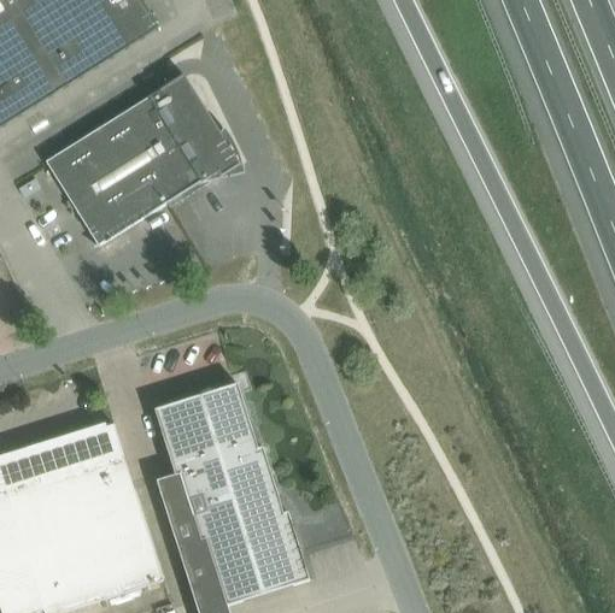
[(0,0),(0,148),(206,29),(186,0),(0,0)]
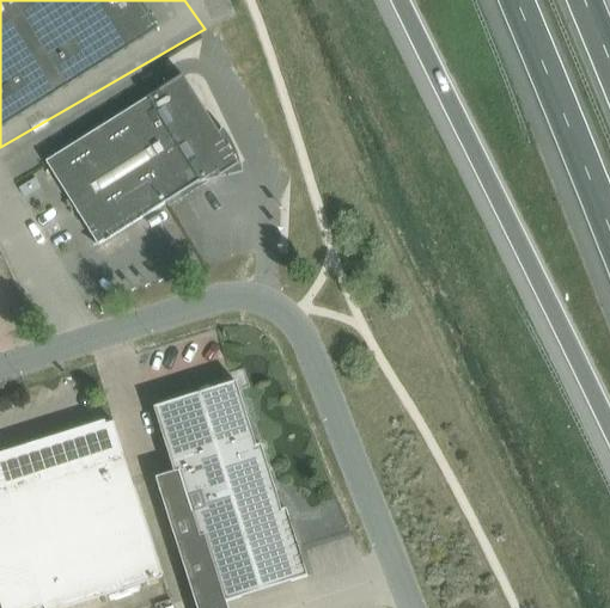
[(218,130),(182,73),(147,94),(201,182),(208,177),(241,170),(235,146),(221,124),(218,130)]
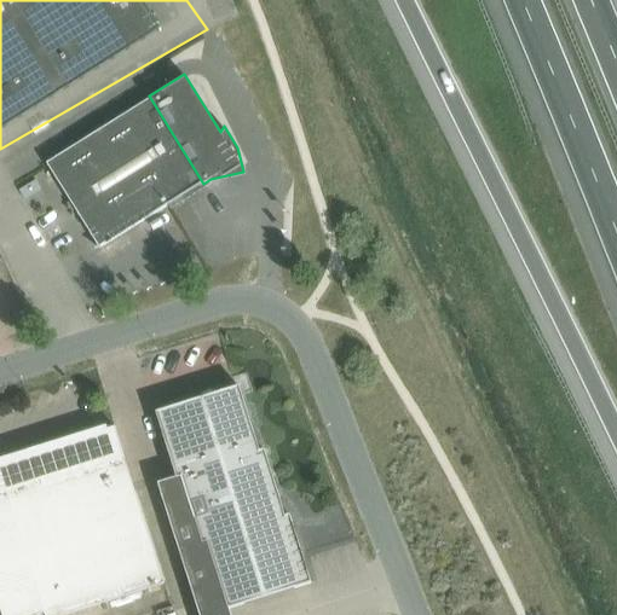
[(168,206),(203,184),(149,96),(45,162),(85,224),(98,244),(166,202),(168,206)]
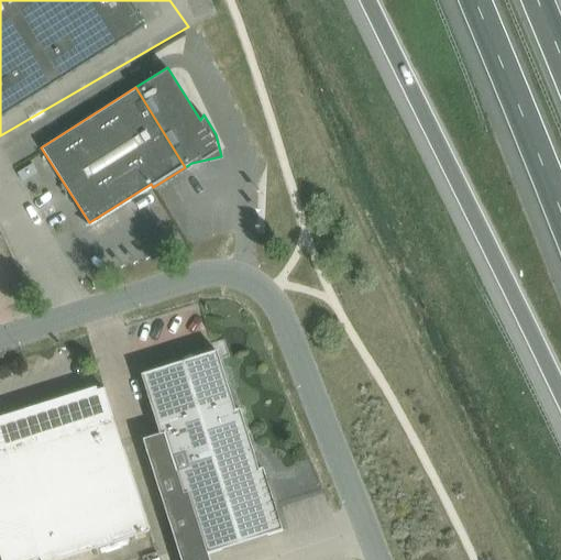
[(31,161),(15,171),(21,178),(35,168),(31,161)]
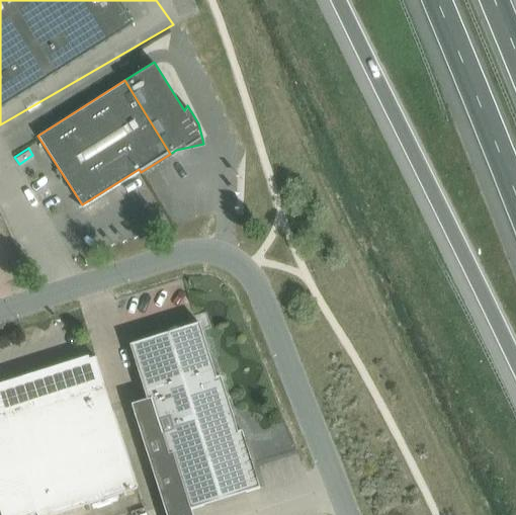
[(191,514),(189,507),(259,485),(241,428),(237,429),(220,373),(216,374),(198,320),(129,342),(146,398),(132,403),(166,514),(191,514)]
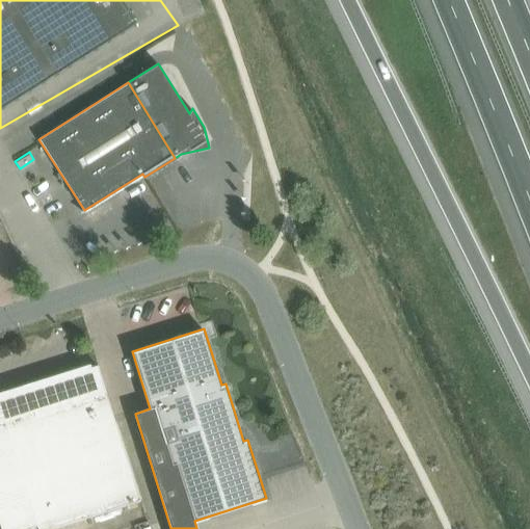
[(90,365),(89,364),(36,380),(36,382),(27,386),(26,382),(0,390),(0,525),(1,528),(24,528),(36,525),(37,528),(45,528),(140,499),(97,363),(90,365)]
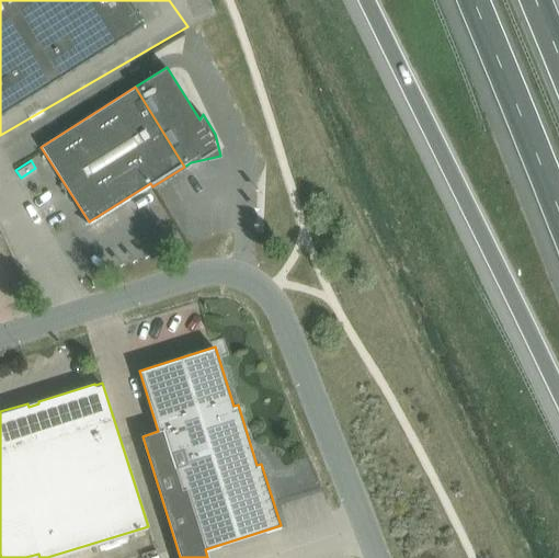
All buildings are outlined.
